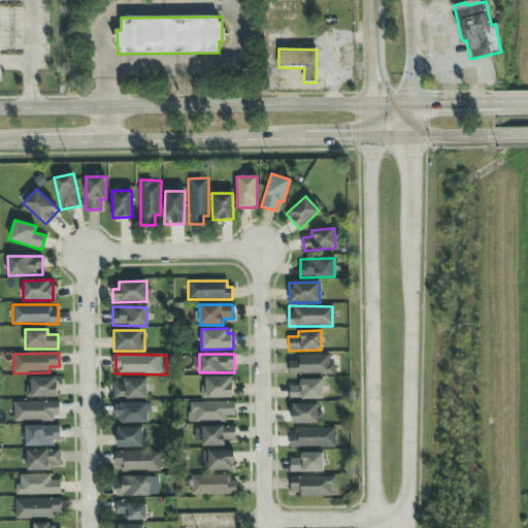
[(331,355),(297,356),(298,361),(289,361),(289,374),(332,373),(331,355)]
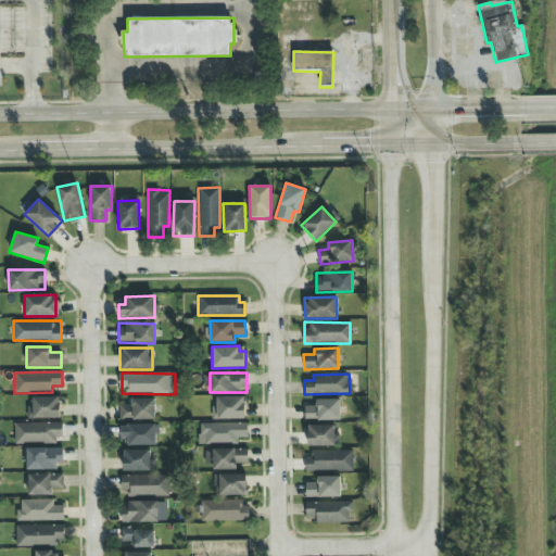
[(60,397),(33,397),(33,407),(28,407),(28,419),(61,418),(60,397)]
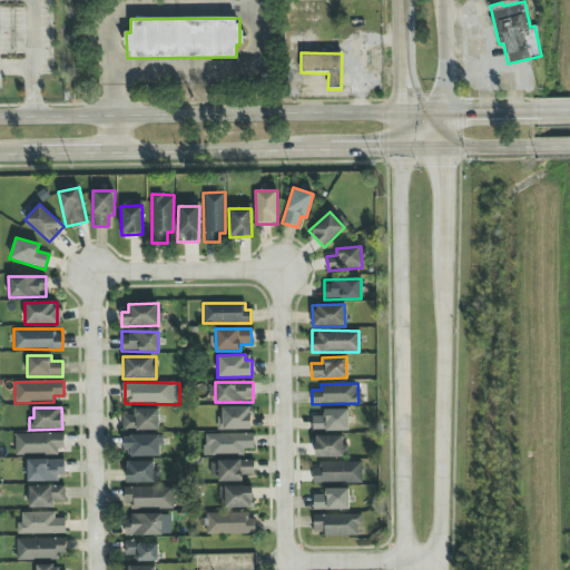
[(217,431),(251,431),(251,408),(223,408),(223,419),(217,419),(217,431)]
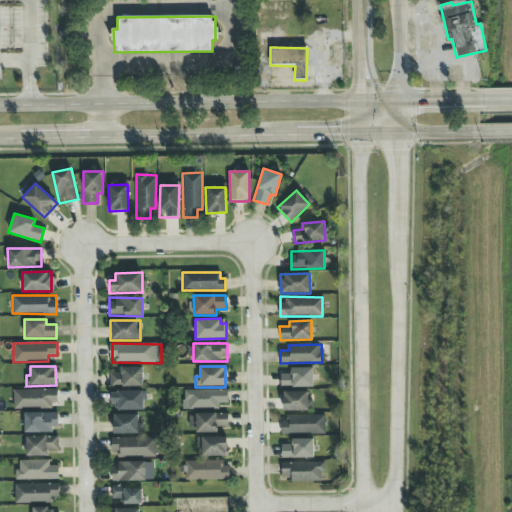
[(143,368),(121,367),(121,373),(111,373),(110,387),(142,387),(143,368)]
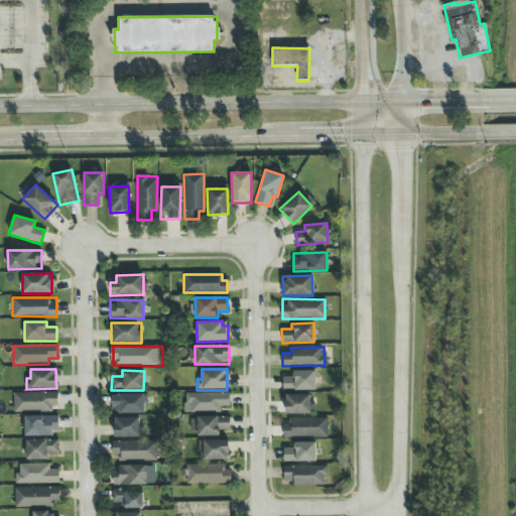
[(314,371),(292,371),(292,377),(282,377),(283,390),(315,390),(314,371)]
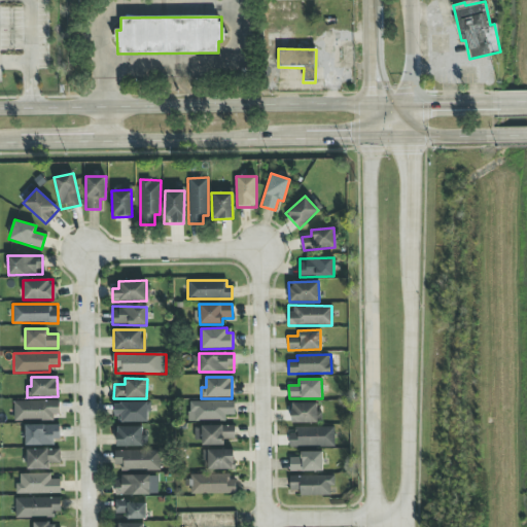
[(57,401),(13,401),(14,421),(58,420),(57,401)]
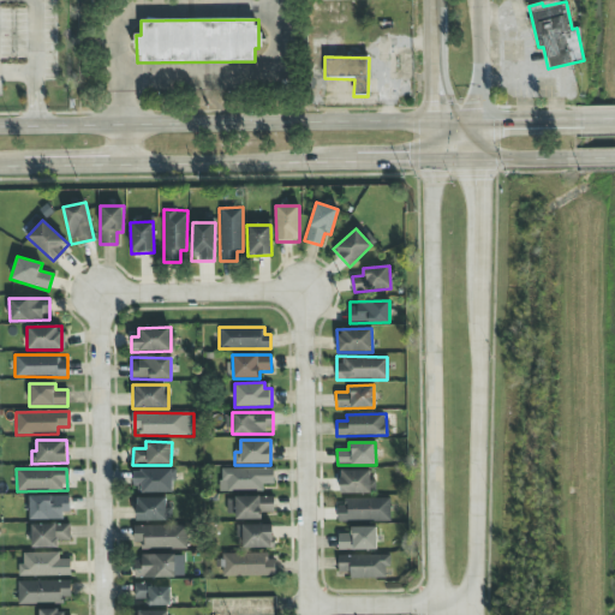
[(273,469),(219,470),(220,491),(263,490),(263,485),(274,485),(273,469)]
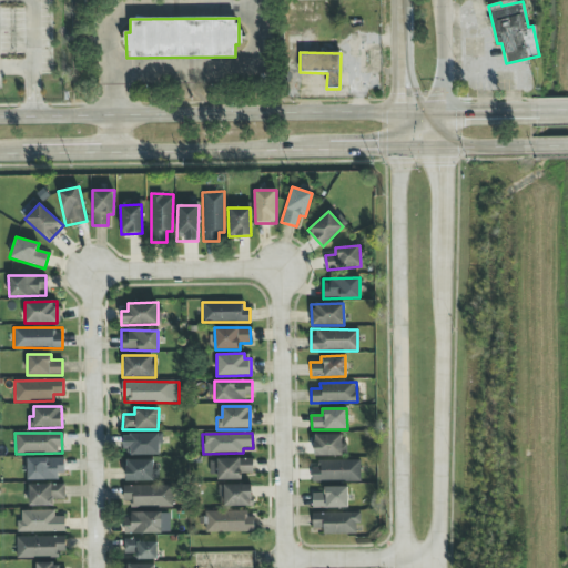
[(159,455),(159,434),(123,435),(124,456),(159,455)]
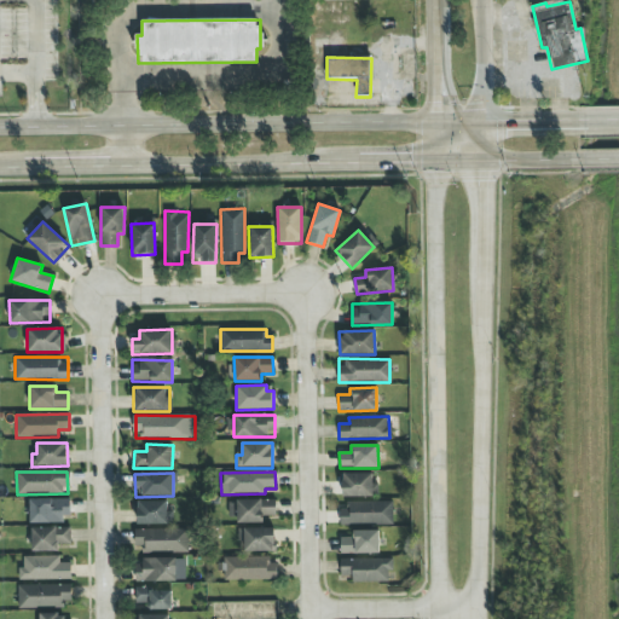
[(375,474),(342,474),(342,498),(376,497),(375,474)]
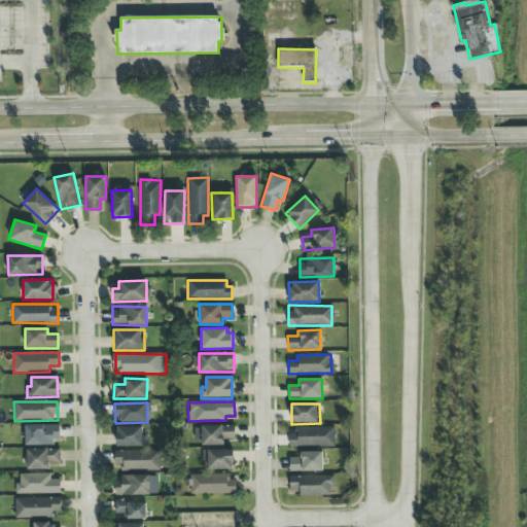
[(25,446),(58,446),(58,425),(25,425),(25,446)]
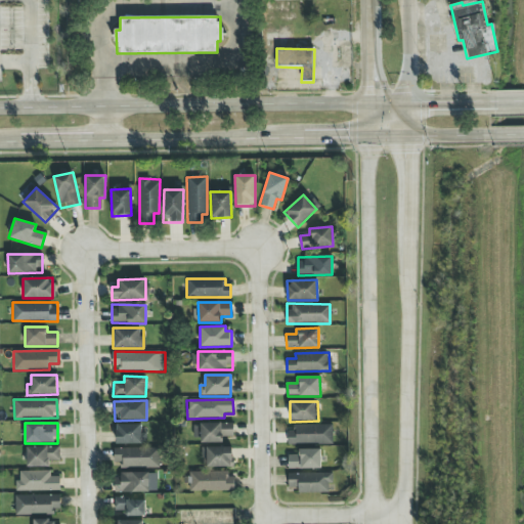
[(223,443),(223,437),(232,437),(232,423),(201,424),(201,443),(223,443)]
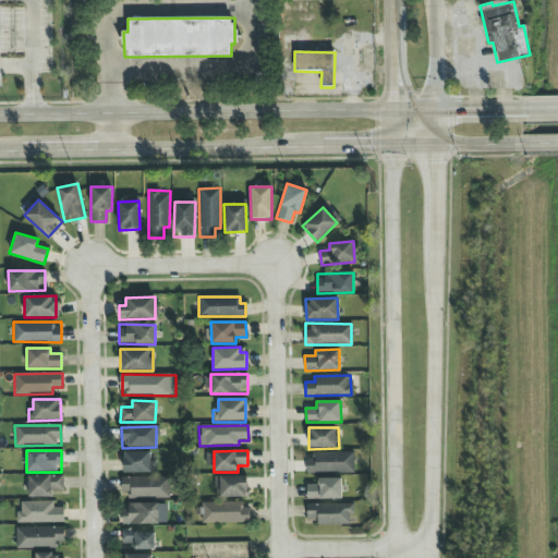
[(156,473),(156,452),(123,453),(123,473),(156,473)]
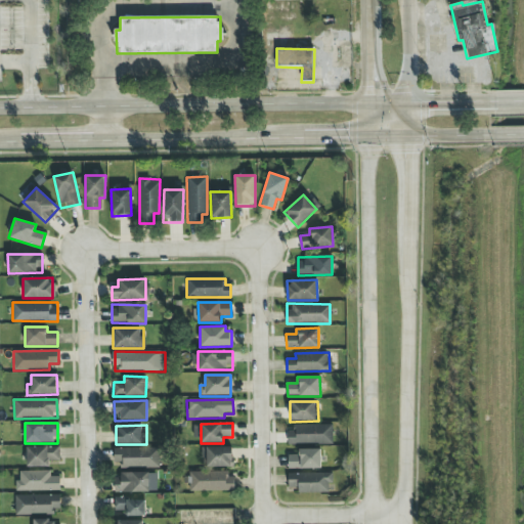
[(333,425),(288,426),(288,444),(333,444),(333,425)]
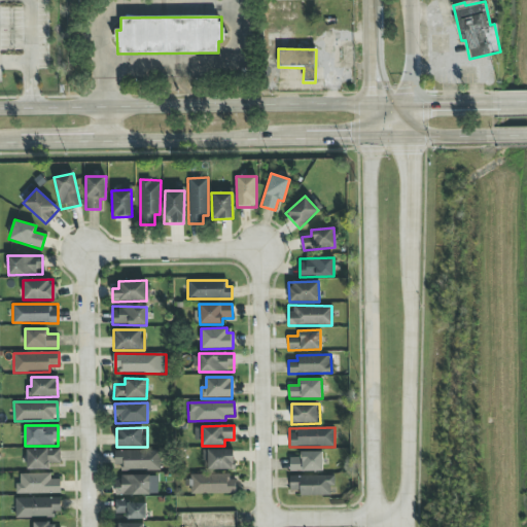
[(27,450),(28,470),(49,469),(49,463),(61,463),(60,449),(27,450)]
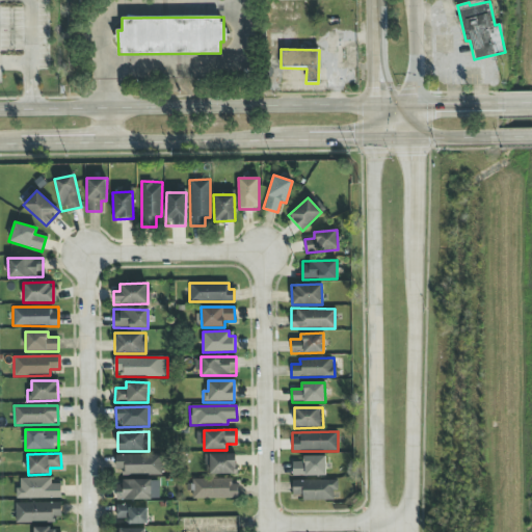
[(236,454),(205,455),(205,464),(209,464),(209,474),(236,474),(236,454)]
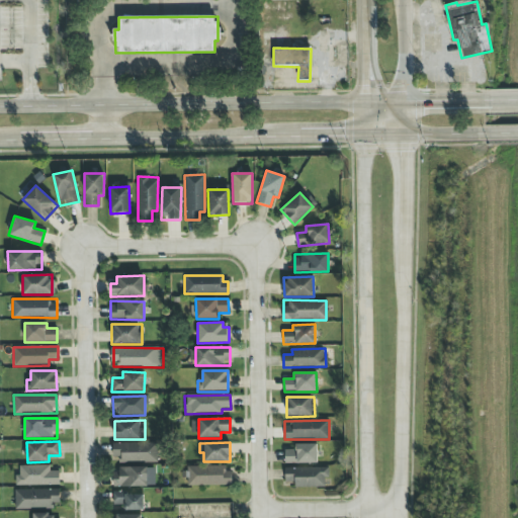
[(158,462),(157,443),(112,443),(112,463),(158,462)]
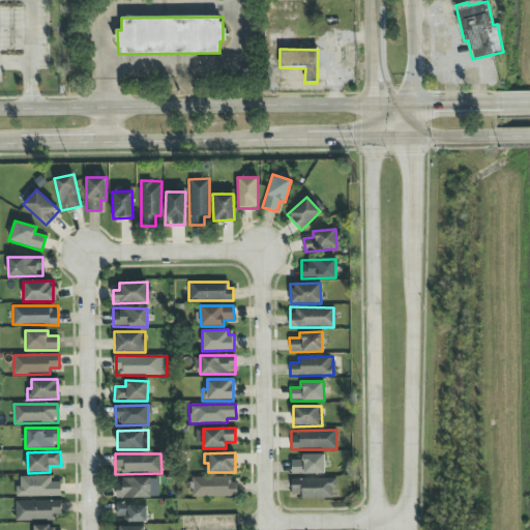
[(292,474),(325,474),(324,454),(301,454),(301,460),(292,460),(292,474)]
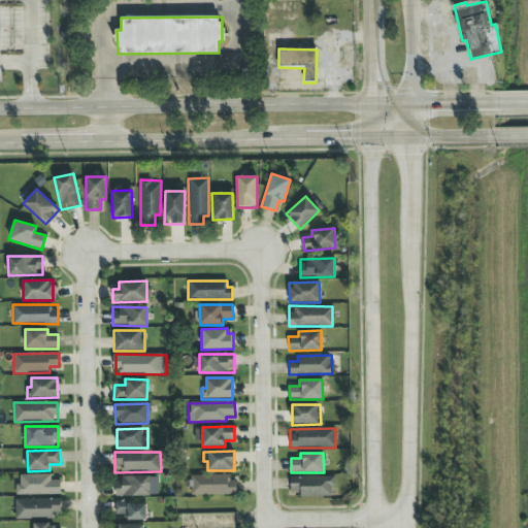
[(18,495),(61,495),(60,482),(51,482),(51,475),(18,475),(18,495)]
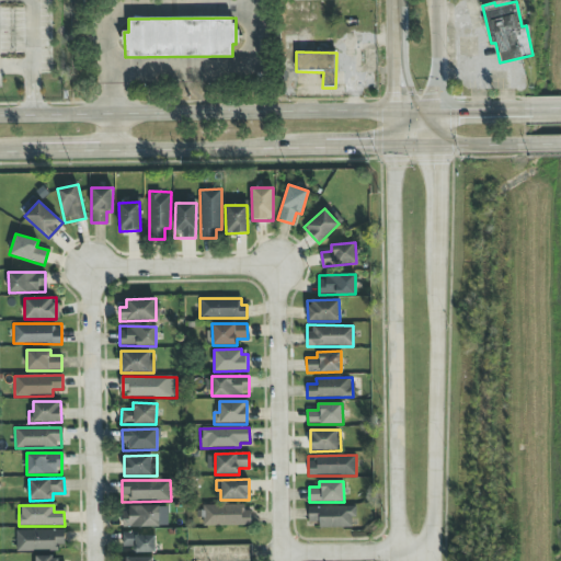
[(202,506),(203,527),(251,525),(251,505),(202,506)]
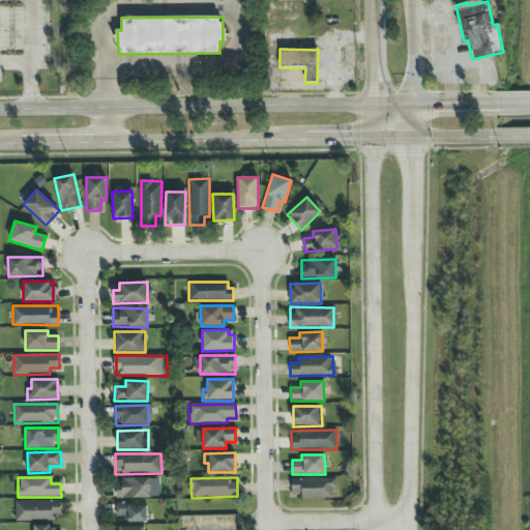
[(158,498),(158,478),(117,478),(117,498),(158,498)]
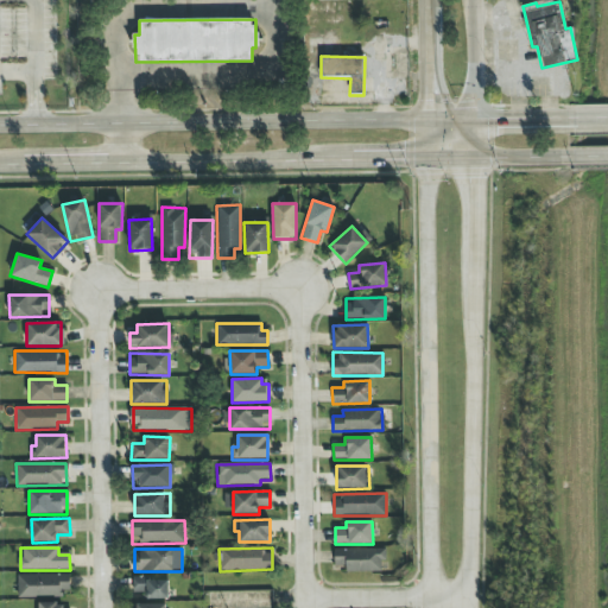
[(385,549),(334,550),(334,565),(347,565),(347,572),(380,572),(380,559),(386,559),(385,549)]
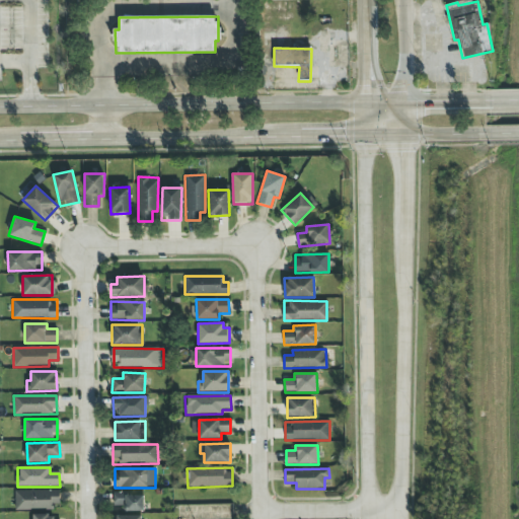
[(60,491),(15,491),(16,509),(60,509),(60,491)]
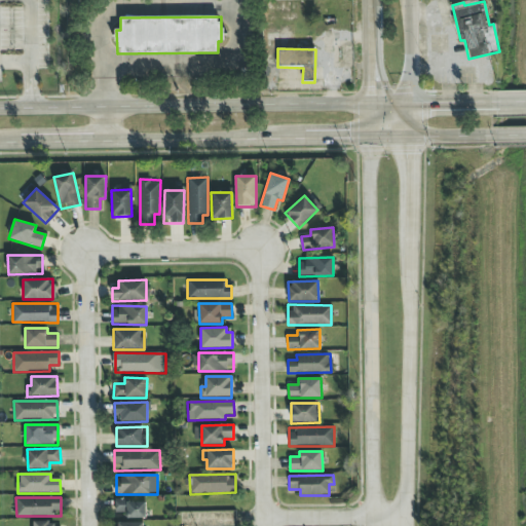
[(146,501),(115,501),(115,513),(127,513),(126,519),(146,519),(146,501)]
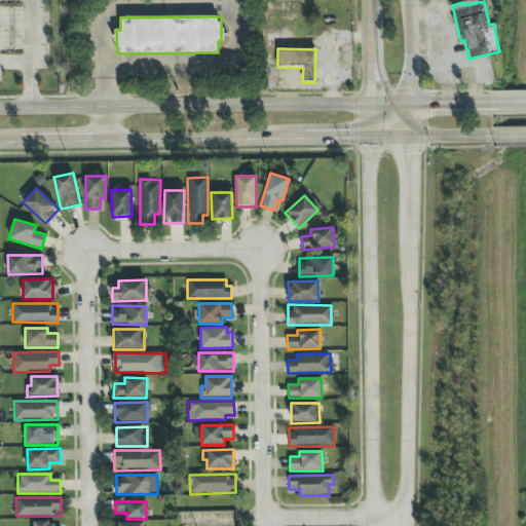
[(223,525),(236,525),(235,512),(180,513),(180,525),(223,525)]
